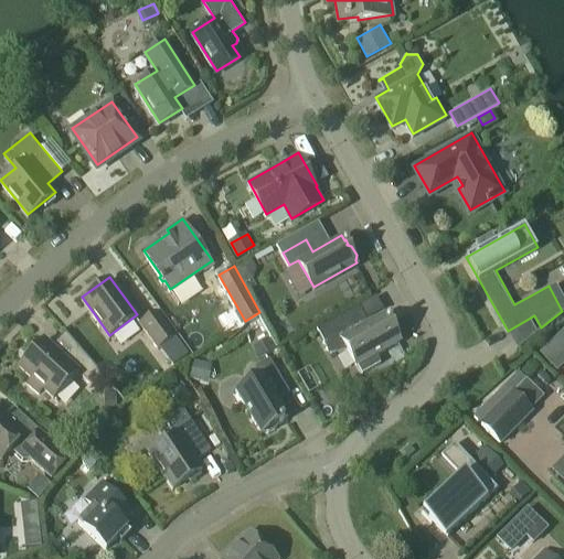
[(359,303),(317,326),(319,330),(325,340),(333,335),(336,341),(342,337),(357,364),(358,363),(362,371),(382,361),(378,352),(400,340),(398,336),(400,332),(395,323),(390,322),(390,321),(391,320),(389,316),(387,318),(385,312),(366,322),(364,318),(366,316),(359,303)]
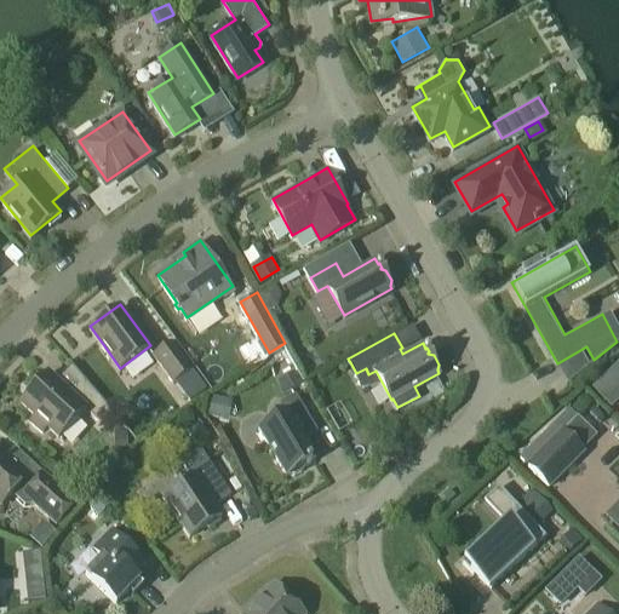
[(171,339),(165,344),(153,353),(173,380),(191,367),(171,339)]
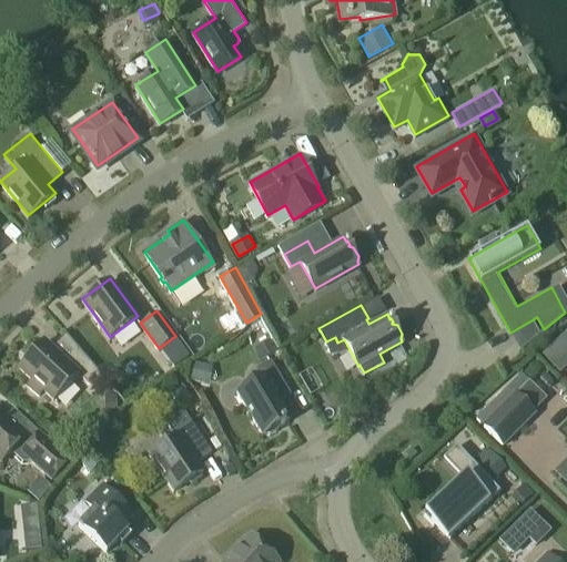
[(254,346),(262,358),(277,348),(271,337),(254,346)]
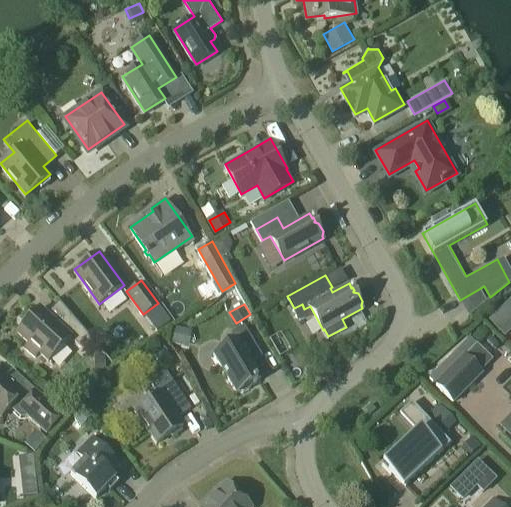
[(93,337),(72,313),(60,325),(39,306),(27,319),(29,321),(22,329),(20,327),(17,330),(29,341),(26,345),(35,354),(39,350),(49,359),(70,335),(84,348),(93,337)]
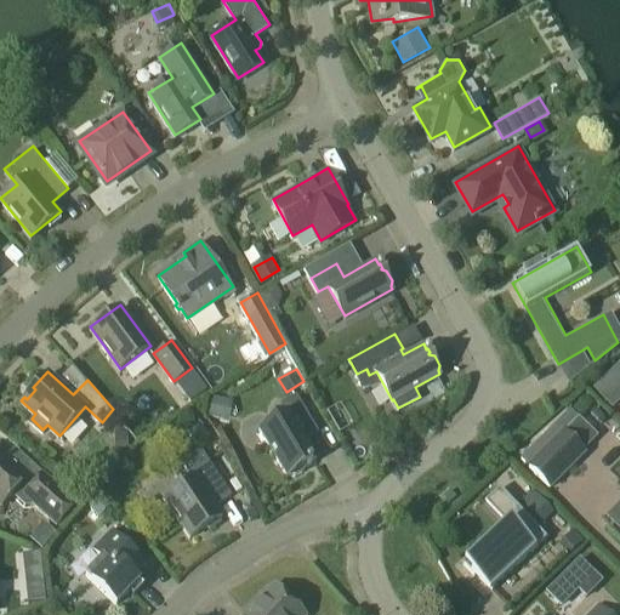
[(234,397),(209,392),(205,413),(229,417),(234,397)]
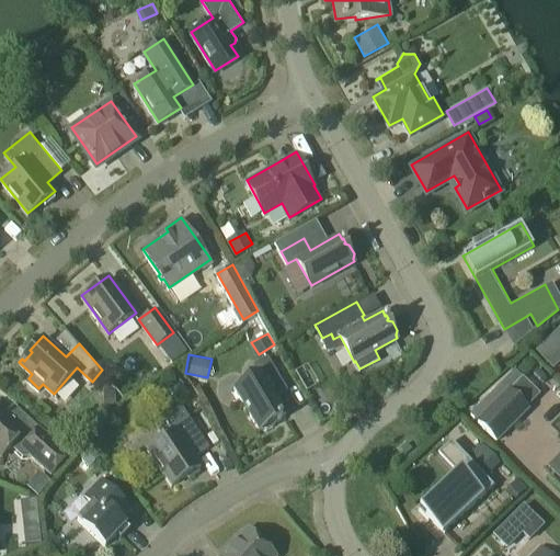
[(235,385),(260,428),(262,427),(266,428),(275,423),(276,418),(277,418),(278,419),(282,417),(282,416),(286,412),(269,384),(281,376),(267,354),(255,361),(260,370),(235,385)]
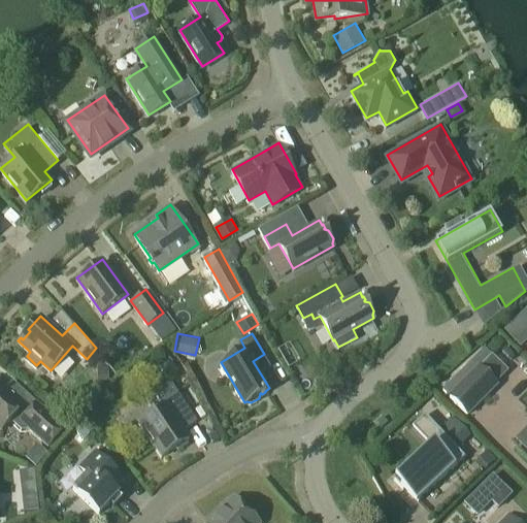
[(159,359),(167,372),(177,365),(168,353),(159,359)]
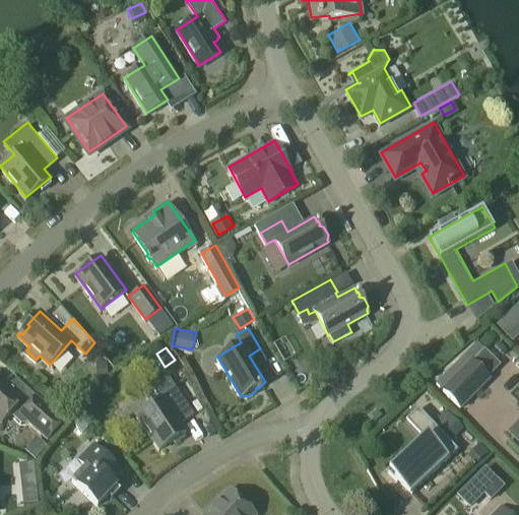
[(492,377),(467,352),(438,383),(462,407),(492,377)]
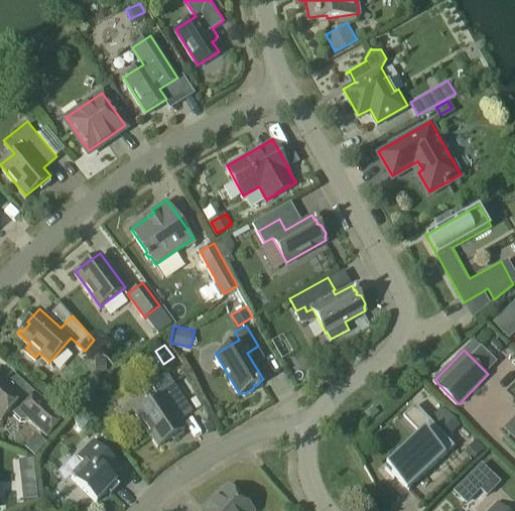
[(107,370),(107,360),(95,360),(95,370),(107,370)]
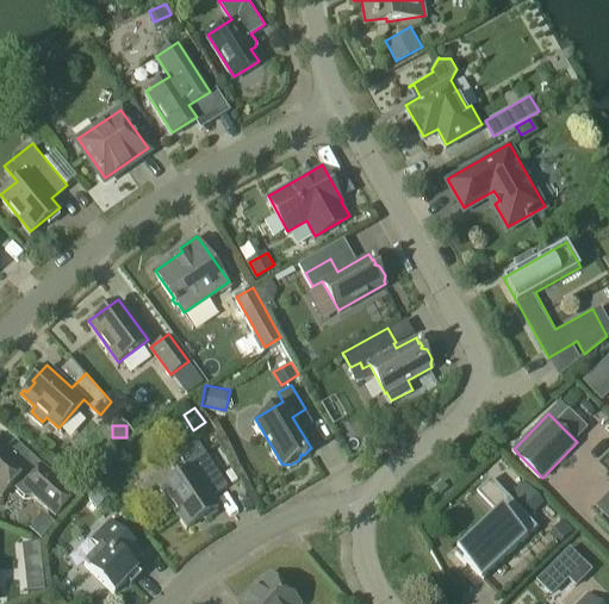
[(179,474),(161,486),(187,525),(218,505),(212,494),(228,484),(198,439),(168,459),(179,474)]
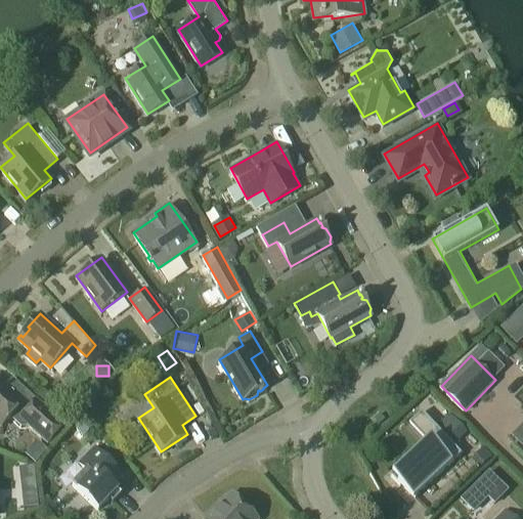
[(0,383),(0,422),(2,424),(10,415),(22,425),(27,424),(28,423),(47,440),(63,422),(37,397),(27,408),(20,403),(20,402),(0,383)]
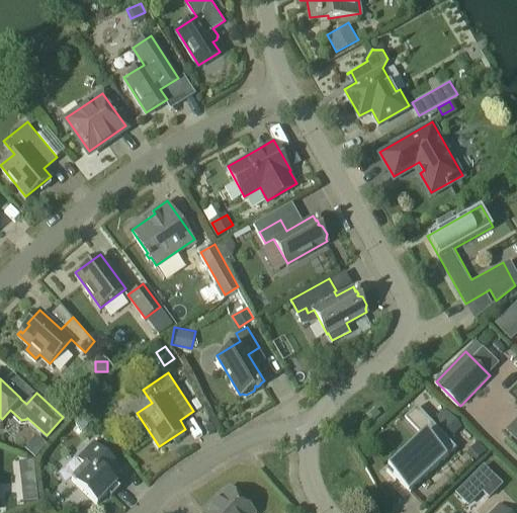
[(434,415),(452,434),(462,425),(444,406),(434,415)]
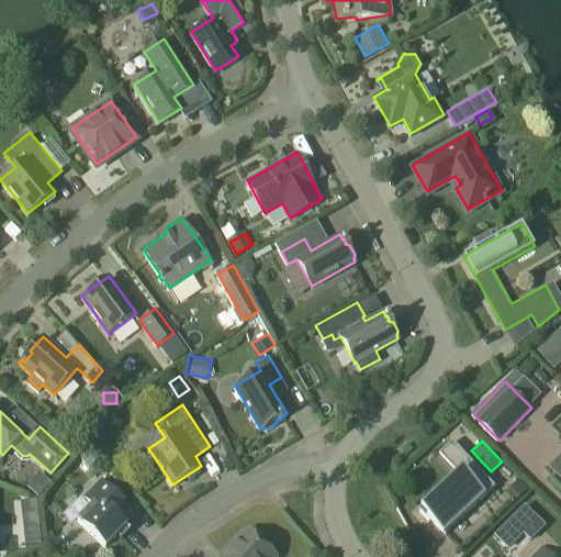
[(455,458),(414,499),(437,523),(478,482),(455,458)]
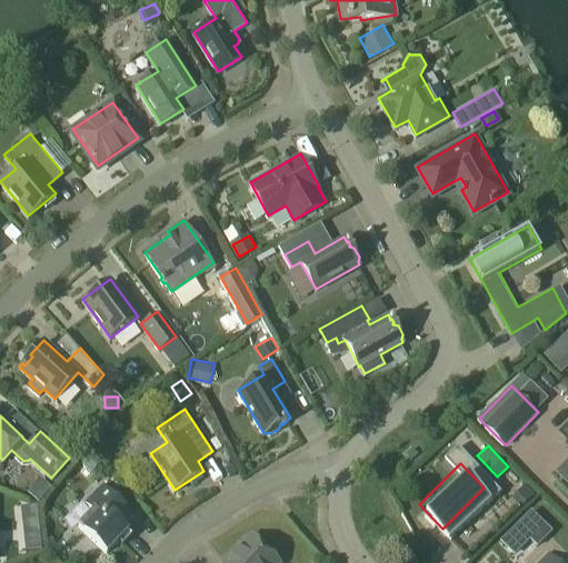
[(102,483),(86,501),(93,509),(79,523),(107,551),(118,539),(122,543),(132,533),(128,529),(123,525),(133,514),(102,483)]
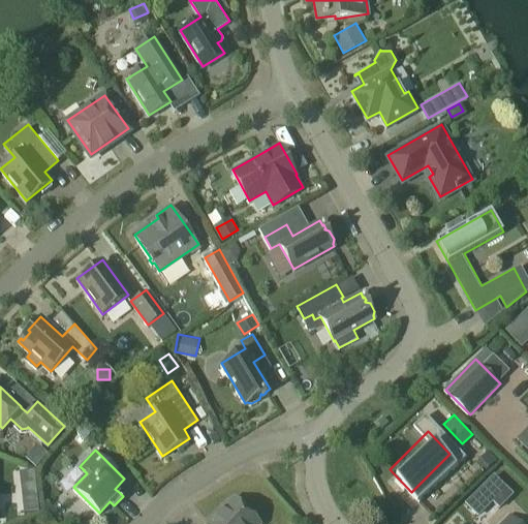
[(24,511),(39,509),(35,467),(20,469),(24,511)]
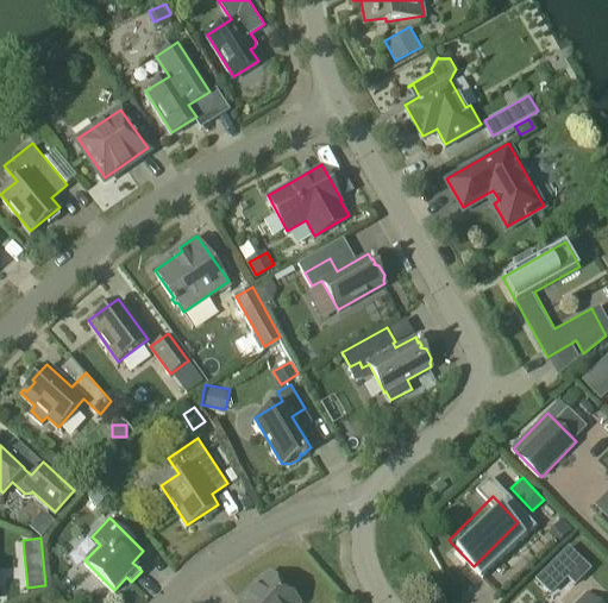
[(568,576),(576,583),(591,566),(569,544),(537,577),(551,592),(568,576)]
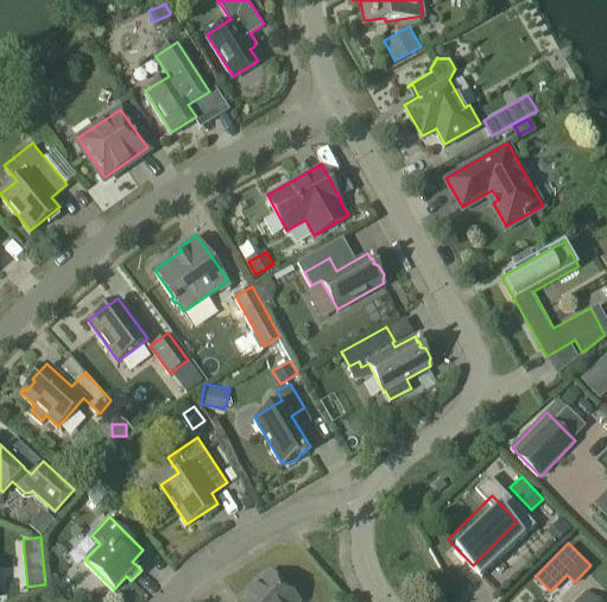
[(269,571),(239,601),(295,601),(298,599),(269,571)]
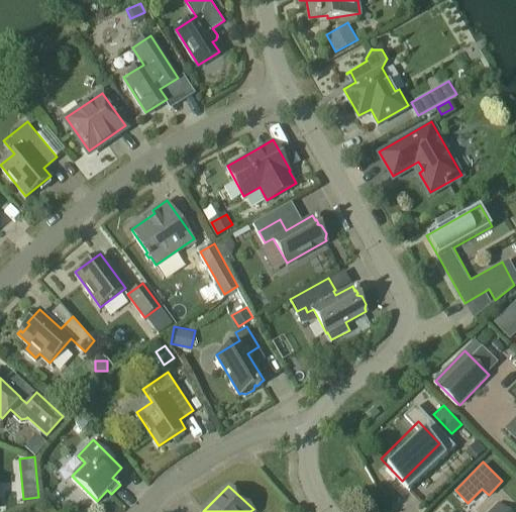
[(509,511),(499,501),(488,511),(509,511)]
